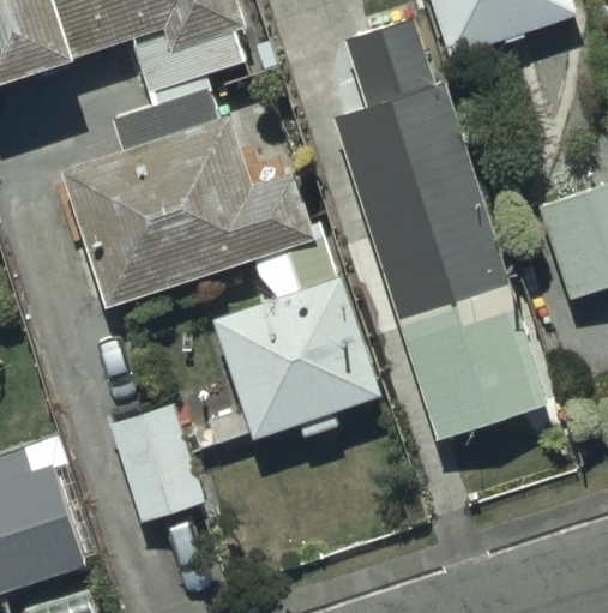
[(235,0),(0,0),(0,80),(40,68),(42,77),(67,70),(65,61),(131,40),(152,106),(109,120),(120,152),(56,173),(102,310),(257,259),(270,301),(211,320),(250,439),(296,424),(300,434),(337,422),(333,413),(380,397),(321,221),(306,226),(289,174),(248,187),(226,115),(217,118),(203,74),(254,58),(235,0)]
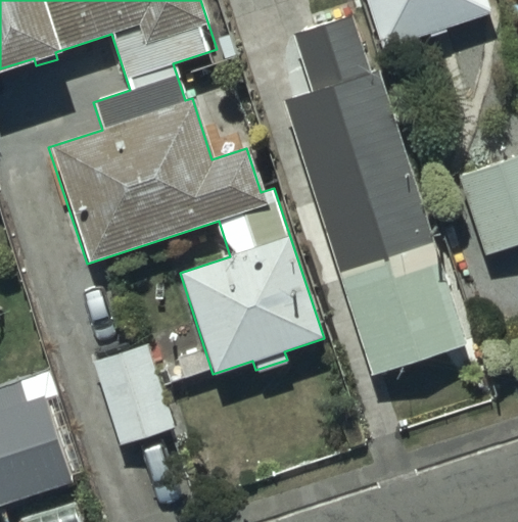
[(367,0),(383,48),(491,14),(486,0),(367,0)]
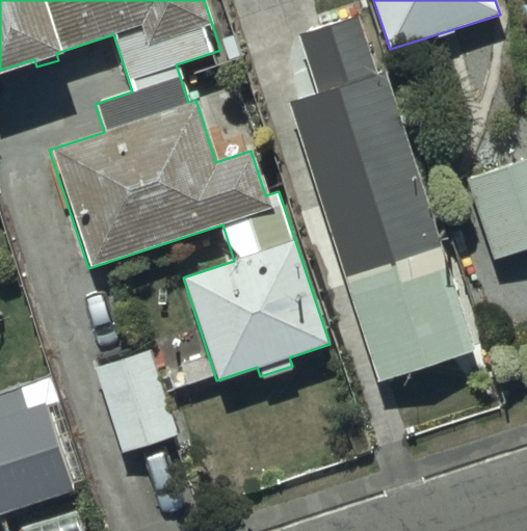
[(367,12),(295,34),(313,93),(286,100),(376,382),(471,354),(367,12)]
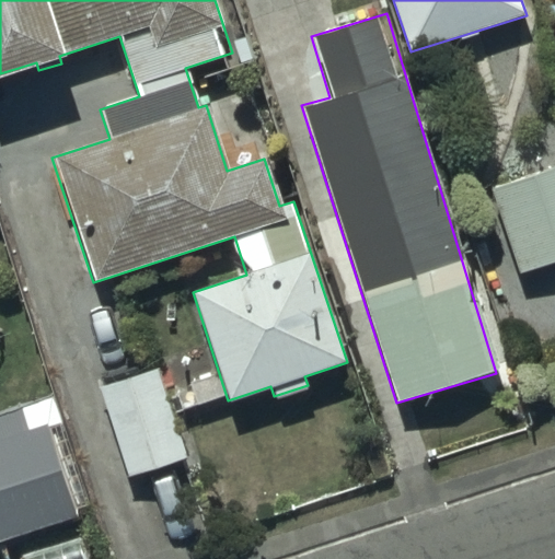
[(554,166),(492,186),(519,270),(554,258),(554,166)]
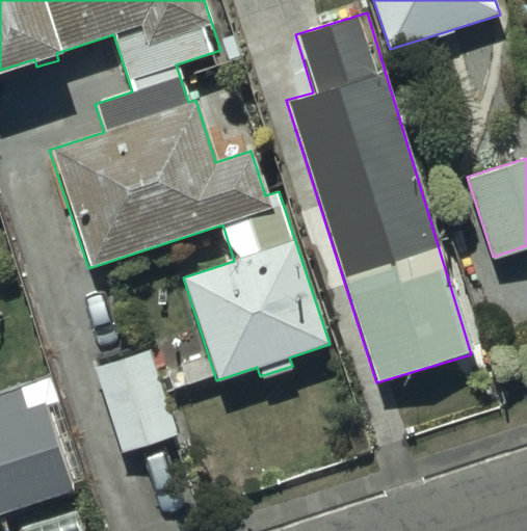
[(150,350),(96,369),(121,451),(180,435),(150,350)]
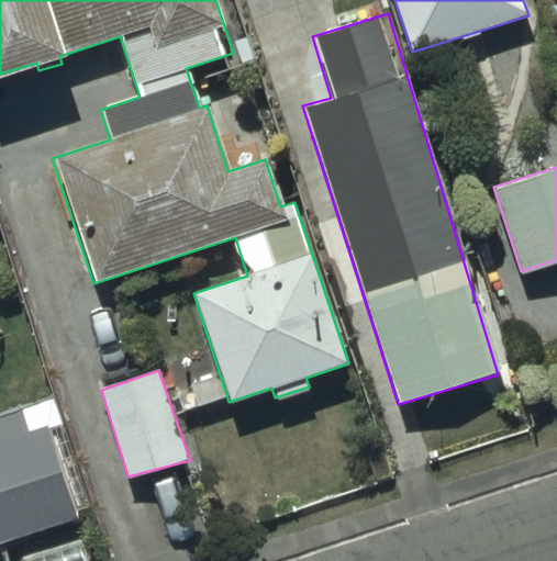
[(49,405),(0,418),(0,539),(82,516),(49,405)]
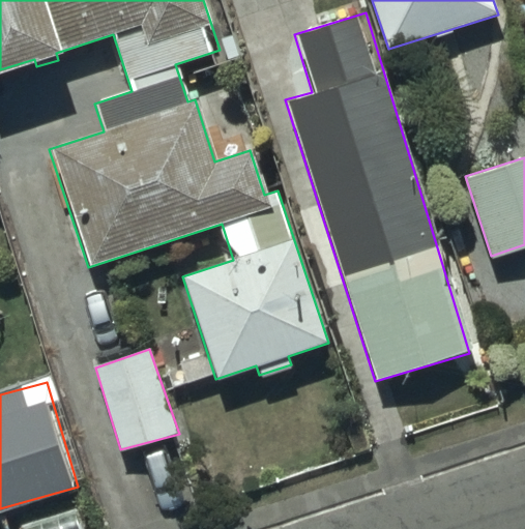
All buildings are outlined.
